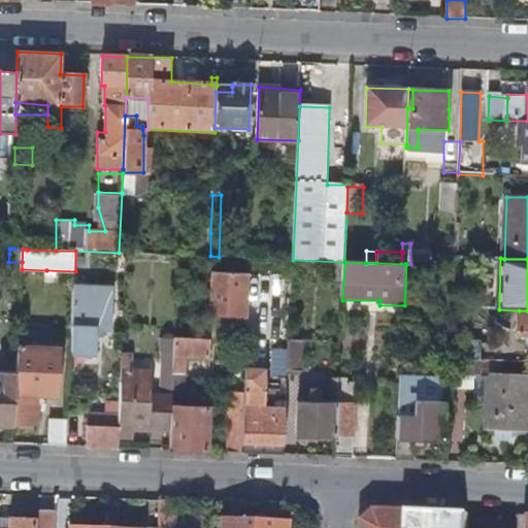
[(46,279),(74,279),(75,271),(46,270),(46,279)]
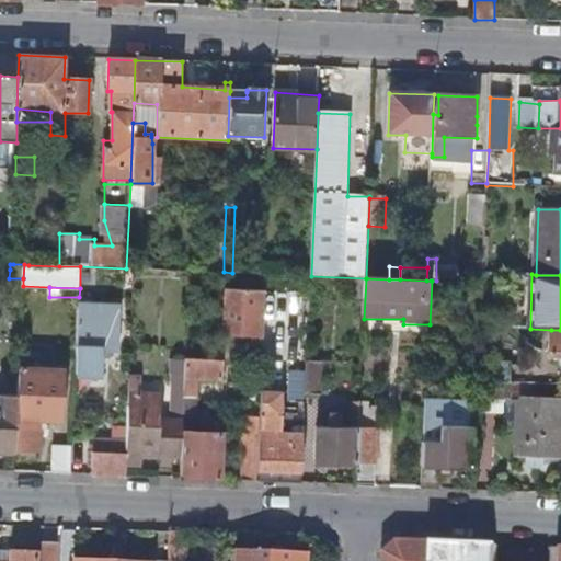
[(227,333),(265,334),(267,290),(230,290),(229,309),(228,309),(227,333)]
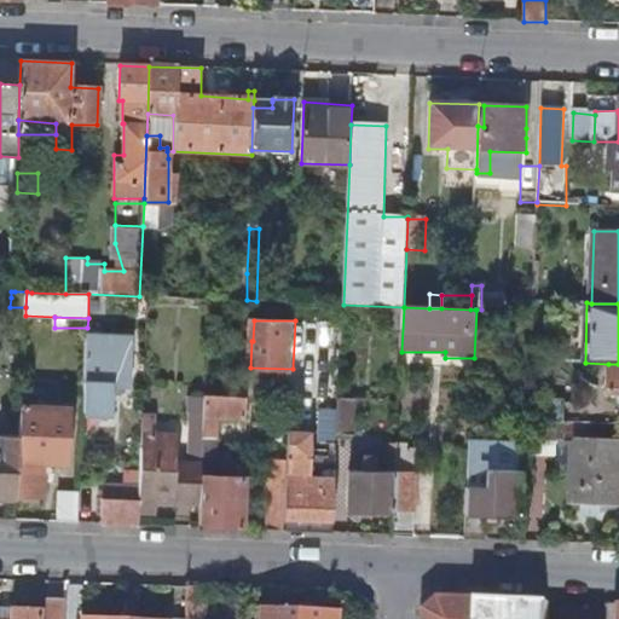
[(87,337),(86,415),(115,415),(115,385),(131,385),(131,339),(87,337)]
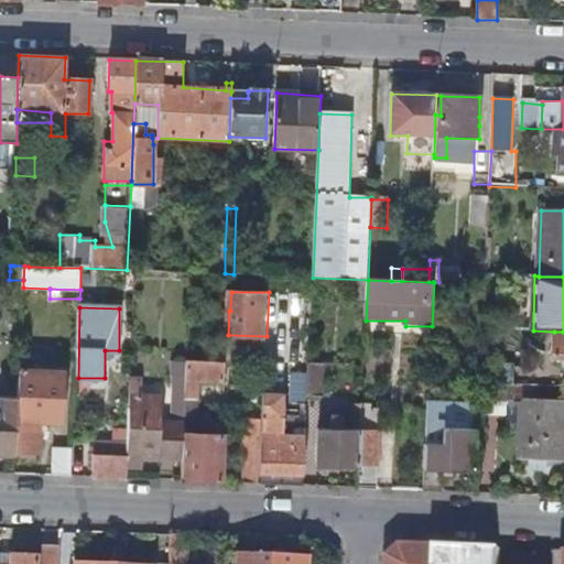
[(563,332),(554,332),(554,360),(563,359),(563,332)]
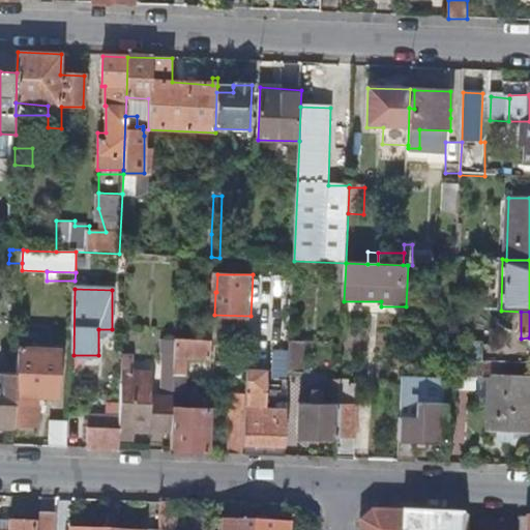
[(238,343),(249,343),(249,332),(238,332),(238,343)]
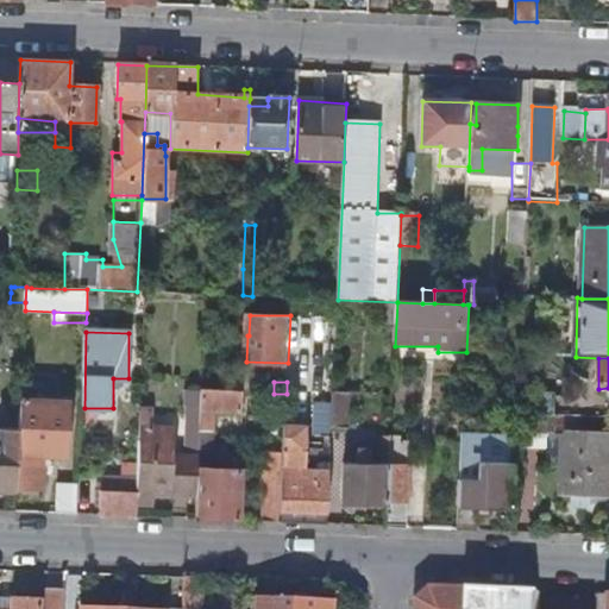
[(203,391),(187,391),(186,407),(189,407),(202,407),(203,391)]
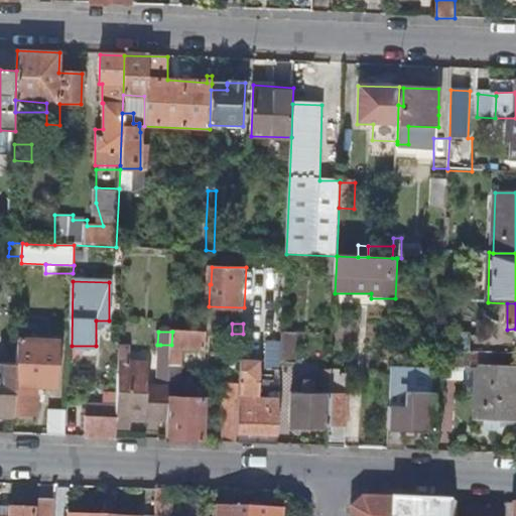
[(204,334),(172,332),(171,345),(171,368),(182,368),(182,359),(175,359),(175,350),(204,351),(204,334)]
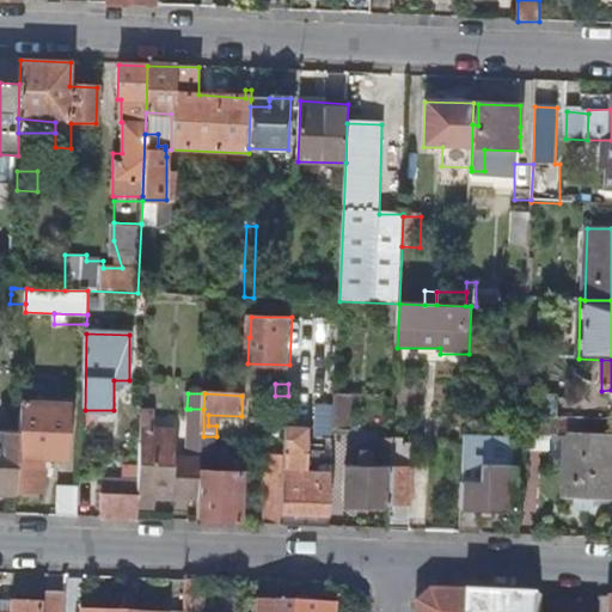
[(525,395),(524,417),(558,418),(558,397),(525,395)]
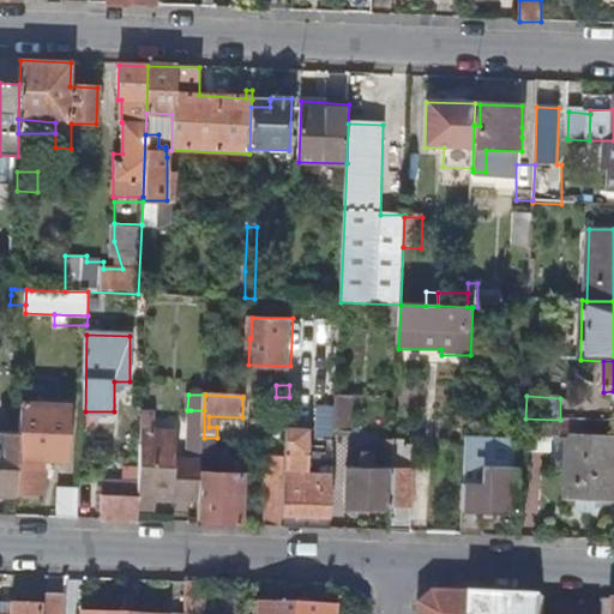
[(355,397),(337,397),(336,433),(355,433),(355,397)]
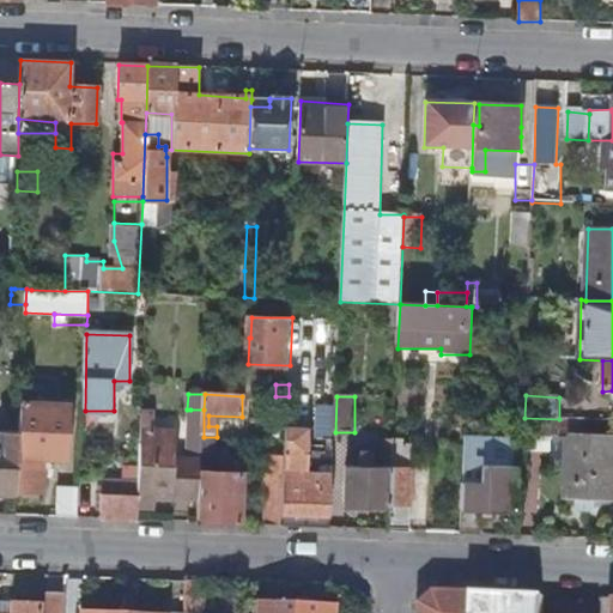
[(22,425),(19,491),(19,493),(44,493),(44,457),(68,457),(68,406),(22,406),(22,425)]
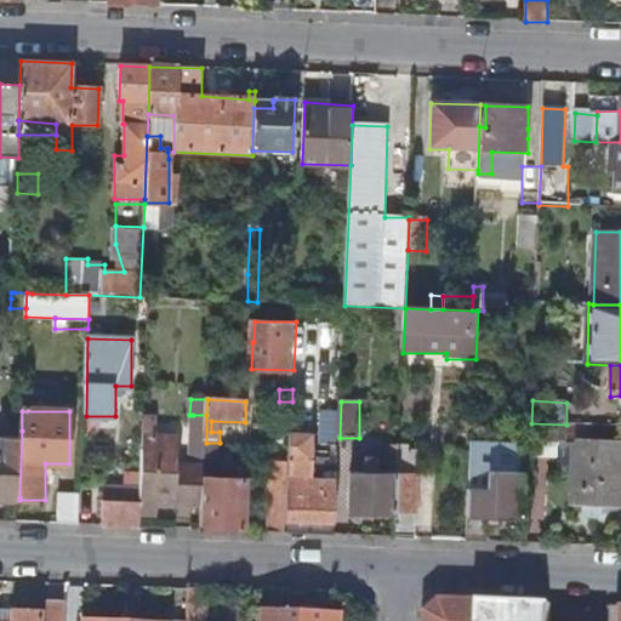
[(193,456),(205,456),(206,443),(206,415),(193,415),(193,456)]
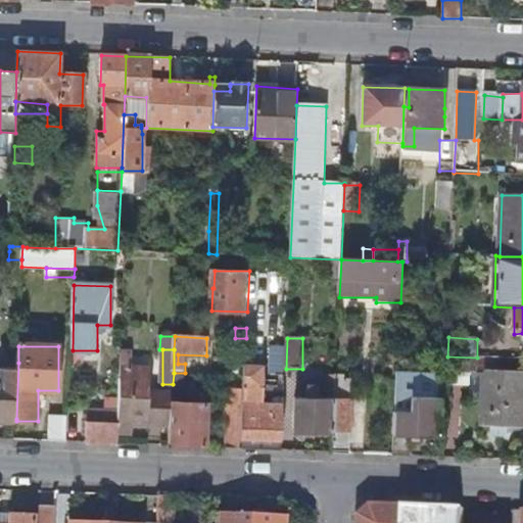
[(132,351),(123,351),(121,412),(120,434),(133,434),(133,424),(148,424),(148,421),(172,421),(173,397),(173,393),(162,393),(150,393),(150,370),(132,370),(132,351)]
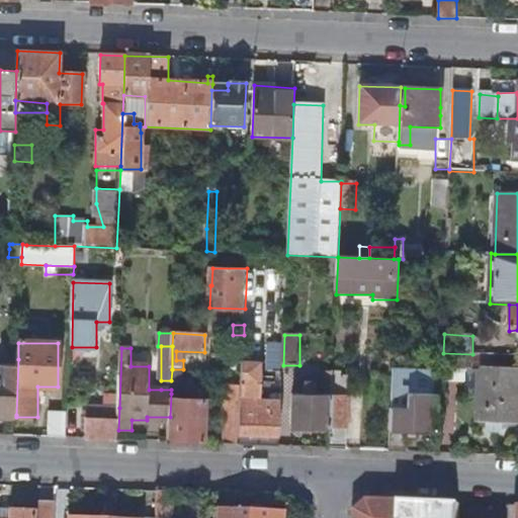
[(0,414),(16,415),(18,359),(11,359),(11,366),(0,366),(0,414)]
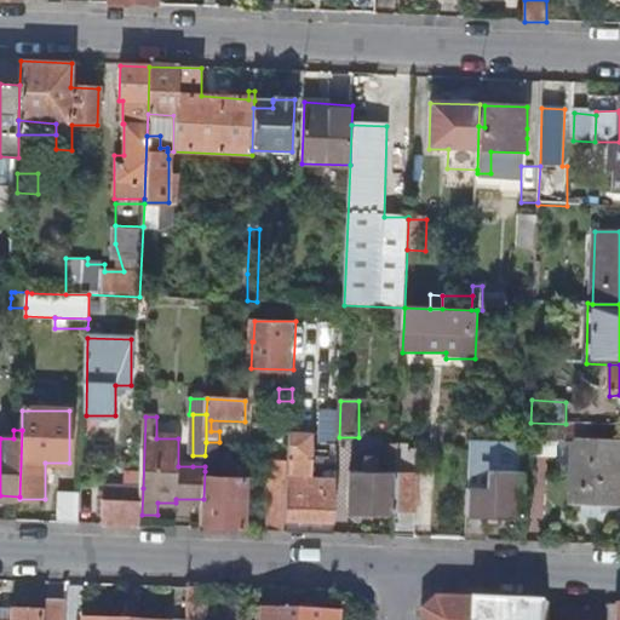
[(290,461),(287,534),(336,535),(338,459),(303,458),(303,434),(291,434),(290,457),(290,461)]
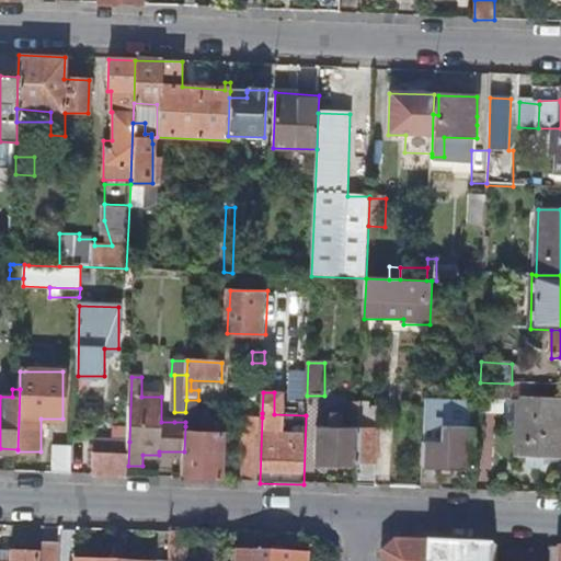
[(560,399),(524,398),(523,458),(560,460),(560,399)]
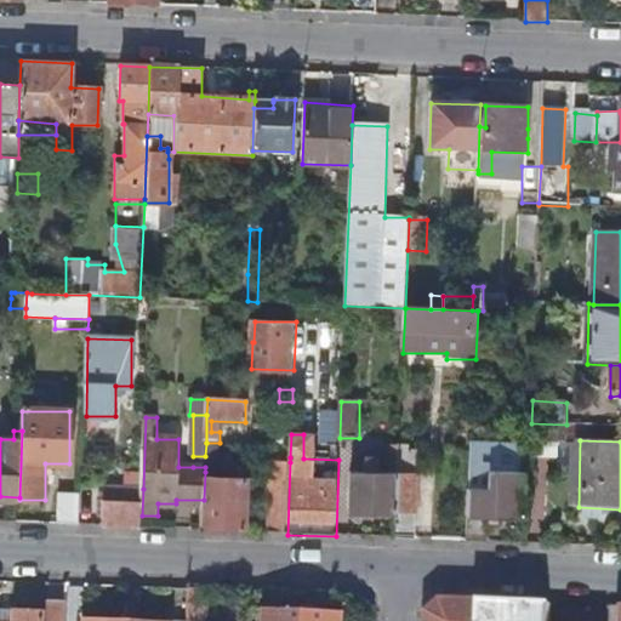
[(399,445),(399,455),(397,516),(396,539),(416,540),(420,451),(411,451),(411,446),(399,445)]
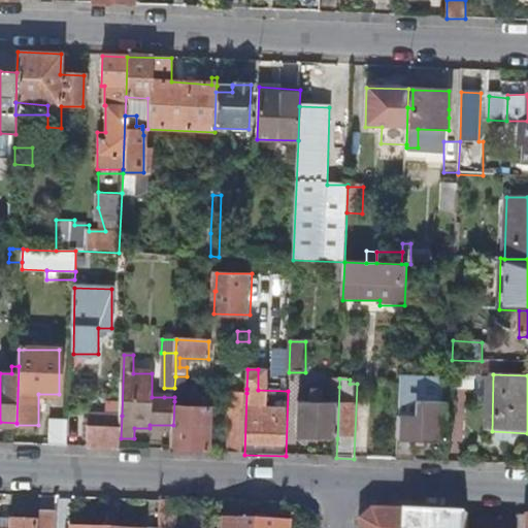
[(402,378),(398,461),(416,461),(416,441),(444,442),(444,404),(450,404),(451,380),(402,378)]
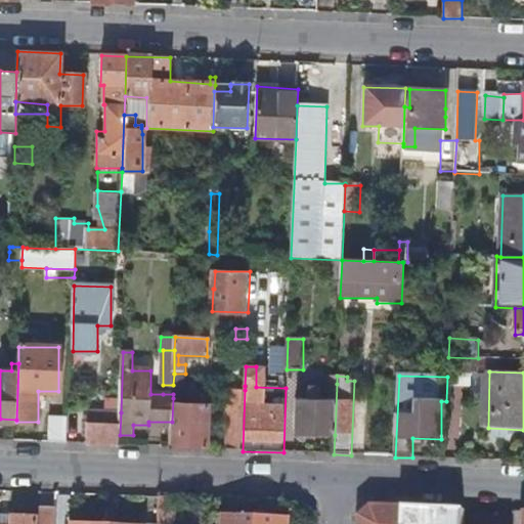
[(298,434),(335,435),(337,384),(328,384),(328,400),(319,400),(298,400),(298,434)]
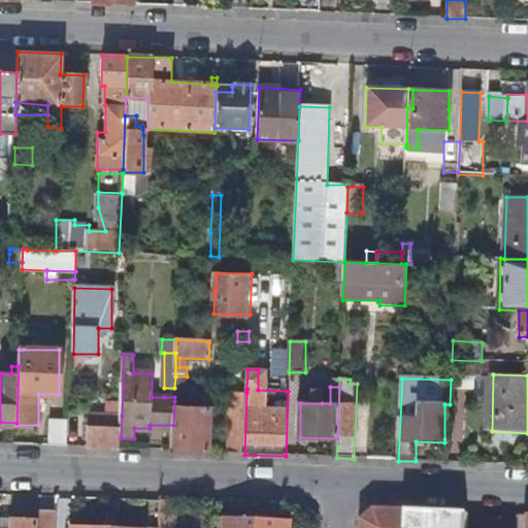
[(164,388),(164,397),(174,397),(174,388),(164,388)]
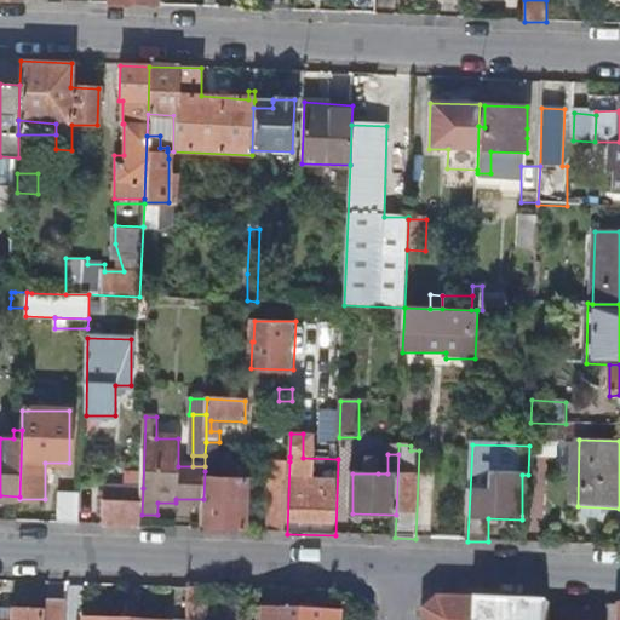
[(269,533),(287,534),(290,461),(273,461),(269,533)]
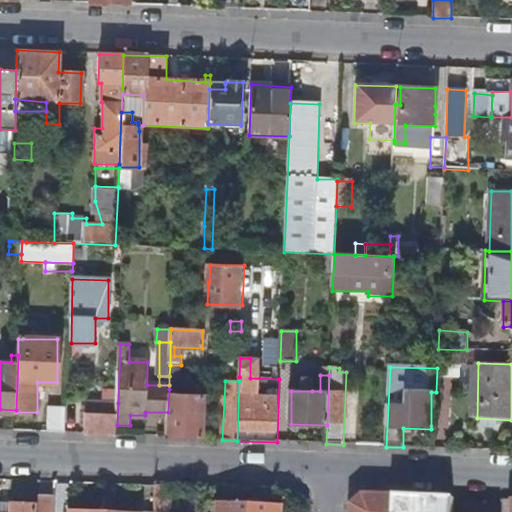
[(168,412),(168,438),(202,439),(202,396),(173,396),(174,389),(169,389),(168,412)]
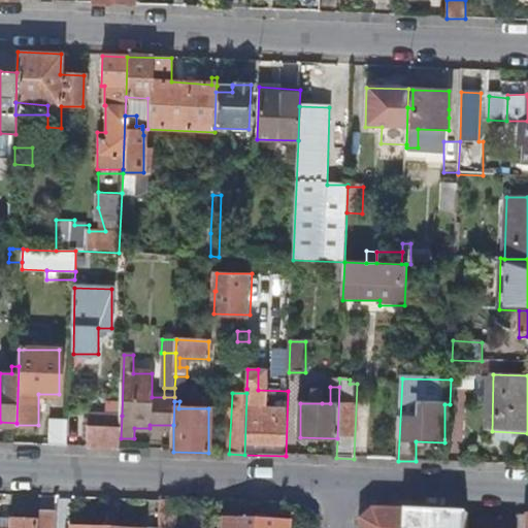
[(89,427),(88,448),(121,450),(121,438),(122,416),(92,416),(89,427)]
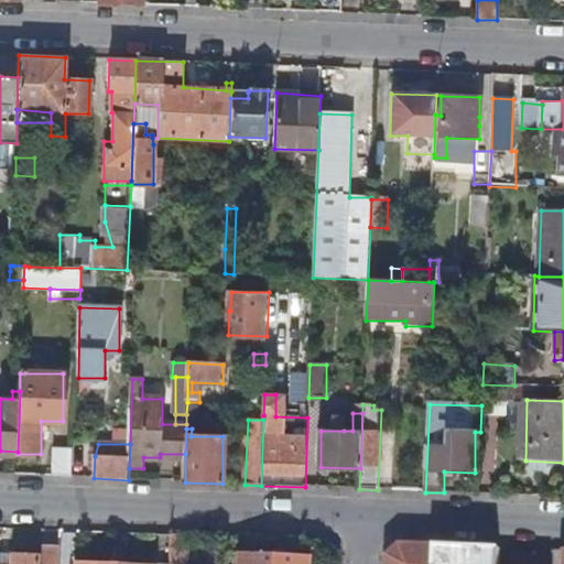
[(54,449),(54,477),(73,478),(74,449),(54,449)]
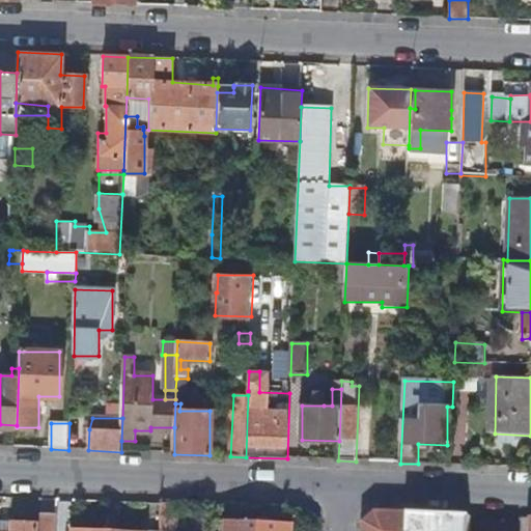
[(158,503),(157,530),(173,530),(174,504),(158,503)]
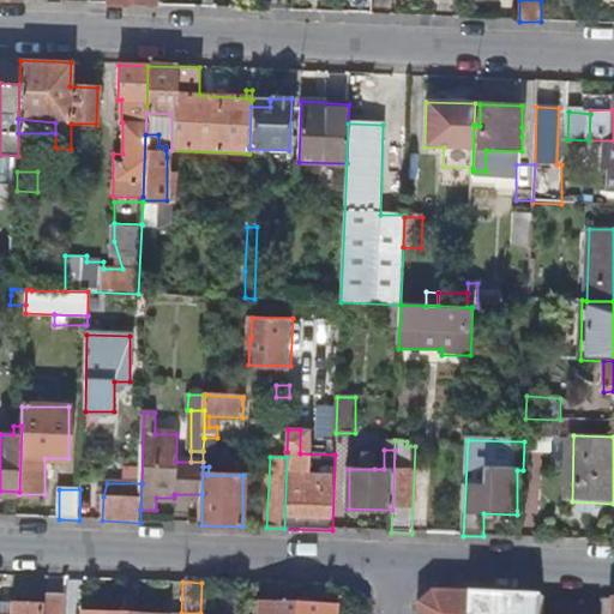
[(473,613),(474,594),(435,593),(423,605),(423,613),(473,613)]
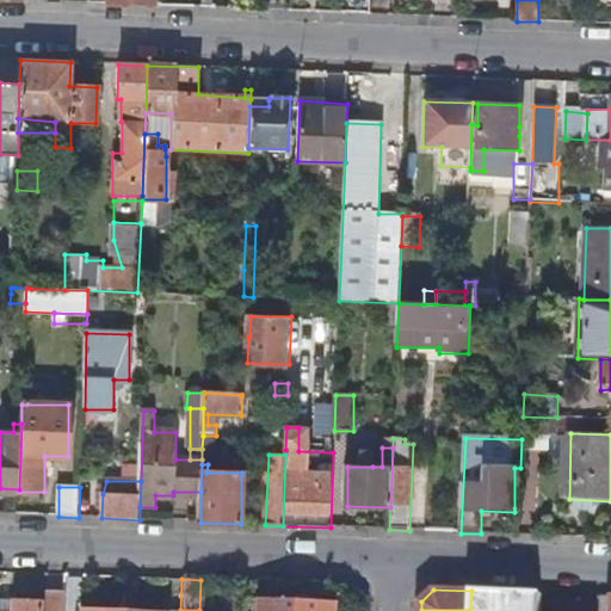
[(42,610),(61,610),(62,592),(43,591),(42,610)]
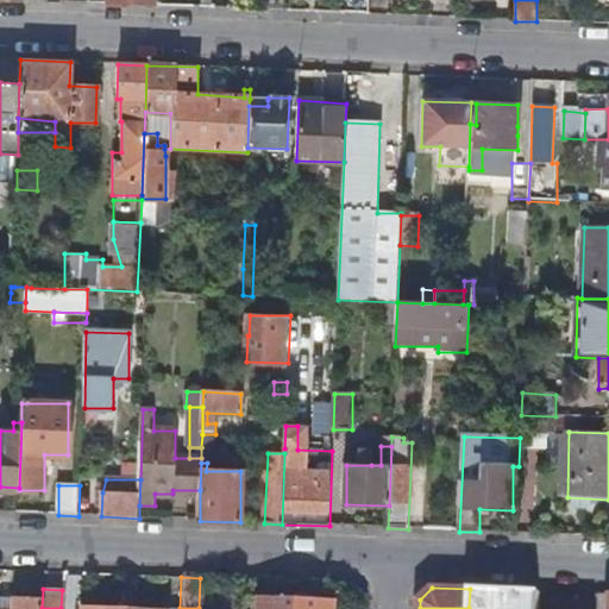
[(469,608),(538,608),(539,591),(470,589),(469,608)]
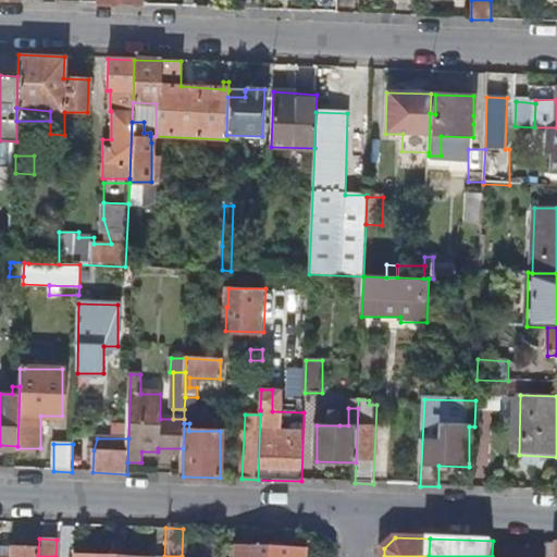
[(556,556),(556,544),(547,544),(546,556),(556,556)]
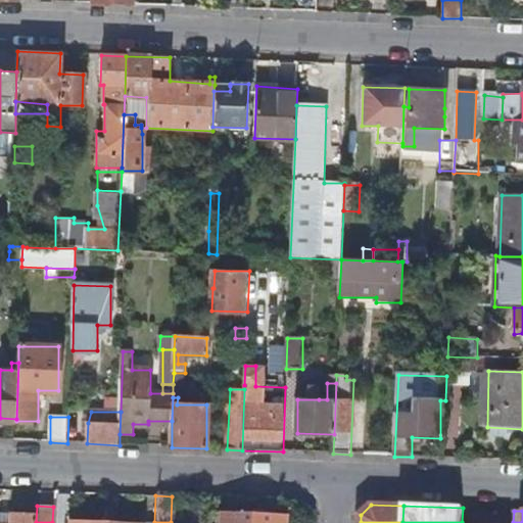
[(220,513),(219,522),(252,522),(253,515),(220,513)]
